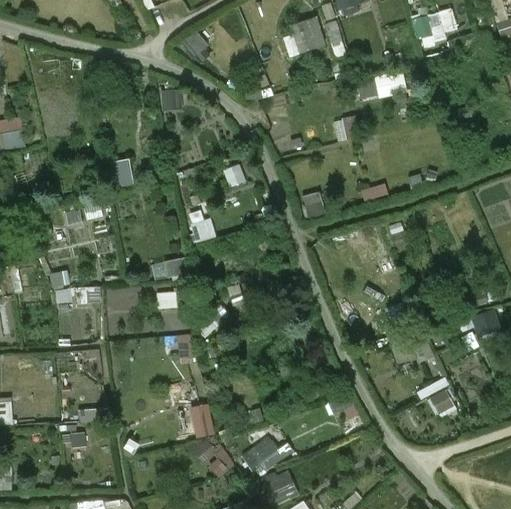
[(154,7),(150,0),(142,0),(147,10),(154,7)]
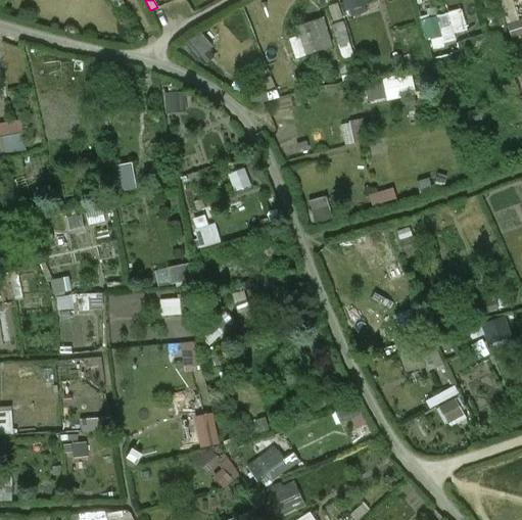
[(343,0),(346,9),(368,3),(367,0),(343,0)]
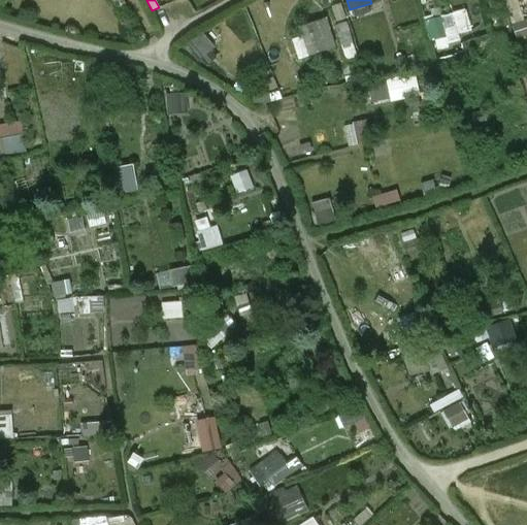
[(505,0),(516,39),(526,35),(526,0),(505,0)]
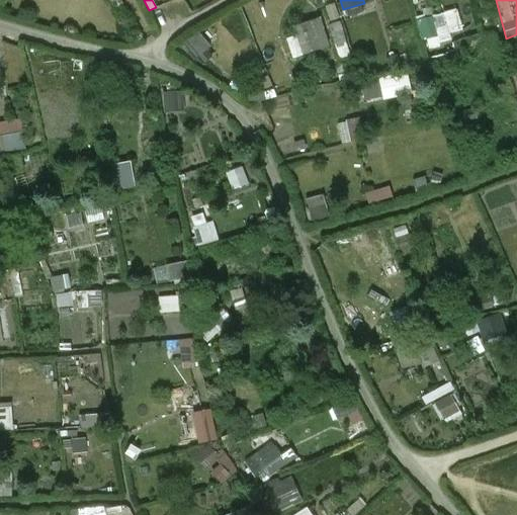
[(337,17),(333,2),(325,4),(330,19),(337,17)]
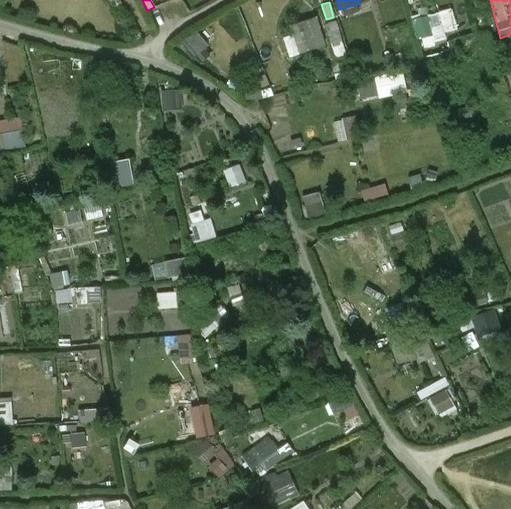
[(438,11),(412,19),(417,38),(444,30),(438,11)]
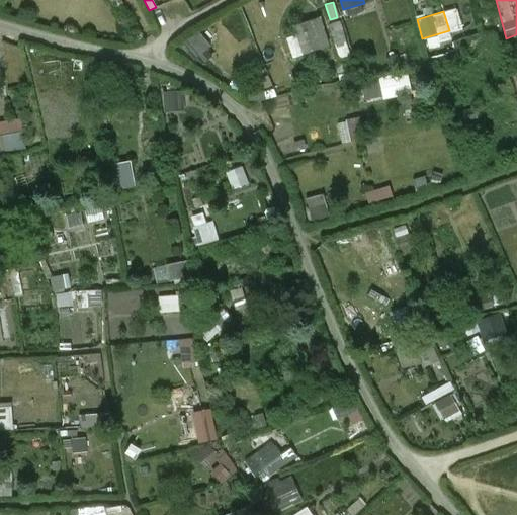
[(320,16),(292,25),(295,34),(303,55),(330,47),(320,16)]
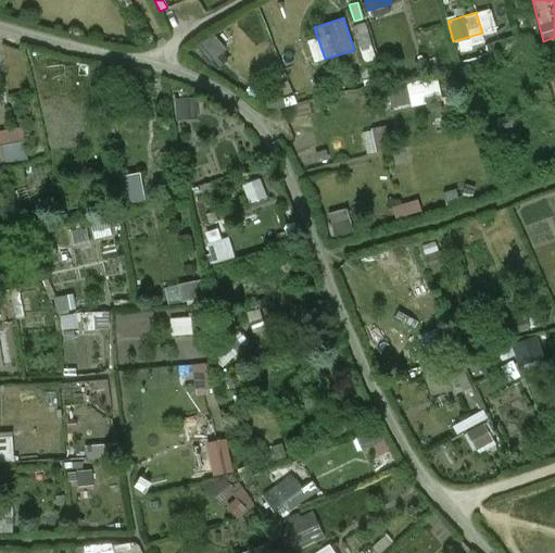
[(366,22),(353,26),(364,62),(377,58),(366,22)]
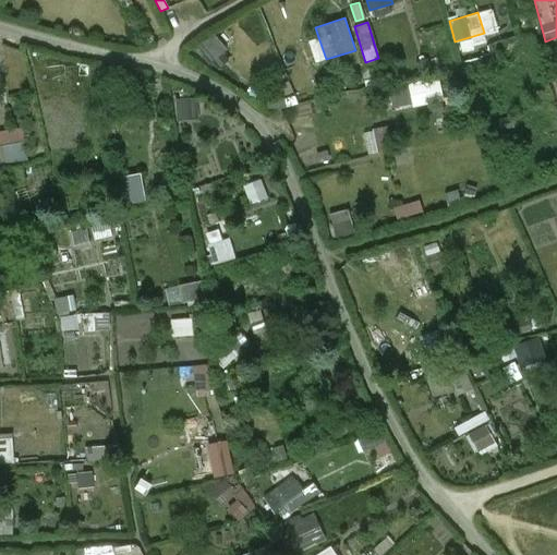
[(214,32),(195,49),(207,62),(226,45),(214,32)]
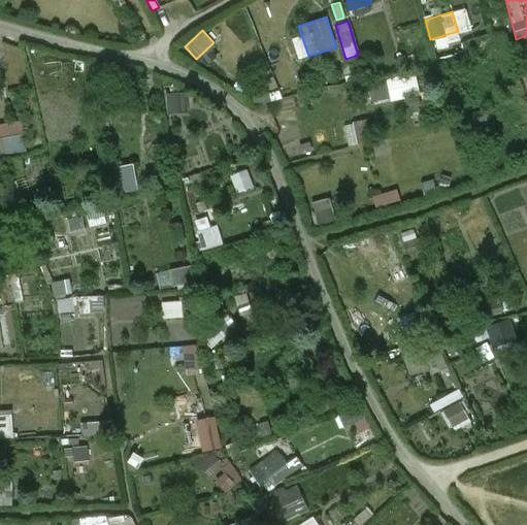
[(308,56),(301,35),(292,38),(298,59),(308,56)]
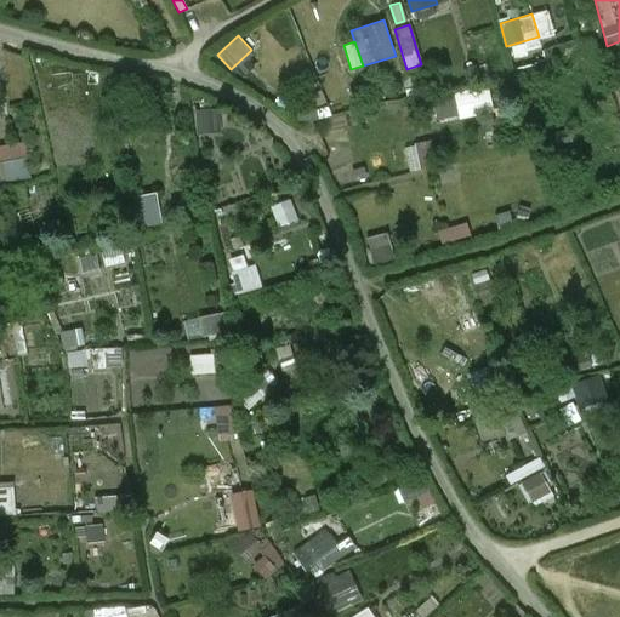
[(422,74),(403,79),(405,87),(425,83),(422,74)]
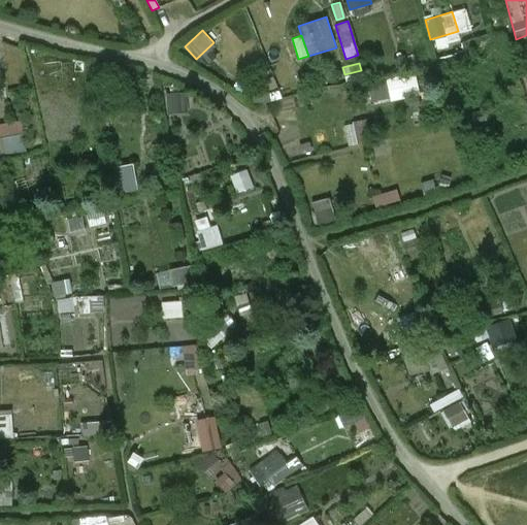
[(356,74),(344,76),(346,83),(358,80),(356,74)]
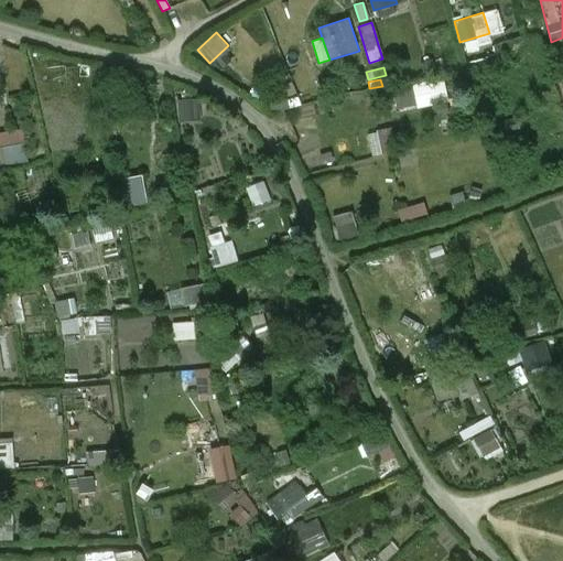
[(292,82),(284,84),(288,96),(295,93),(292,82)]
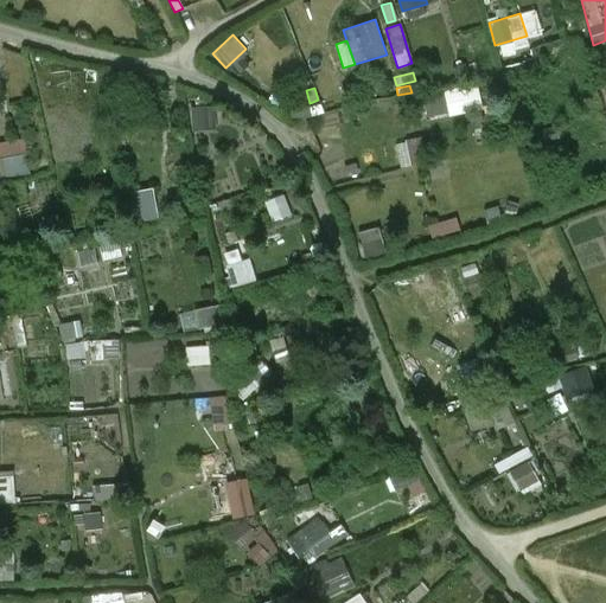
[(445,91),(422,96),(426,117),(448,114),(445,91)]
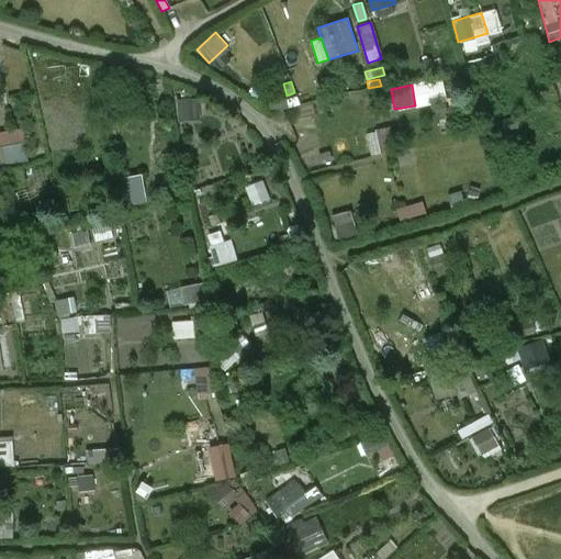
[(268,102),(270,111),(287,107),(284,98),(268,102)]
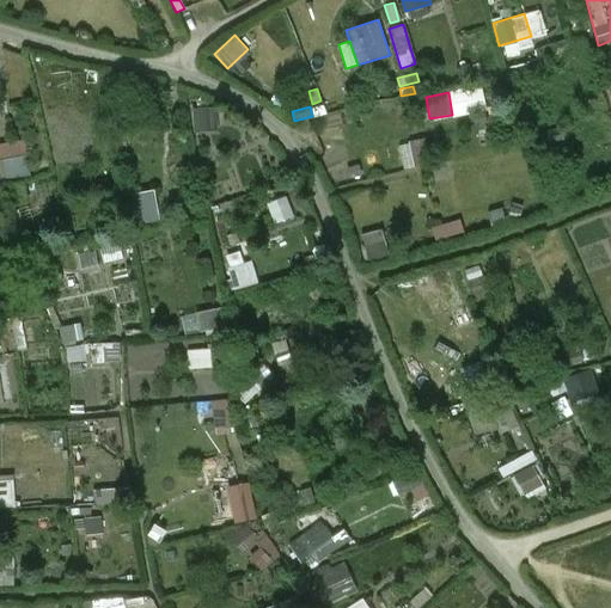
[(25,140),(0,143),(0,158),(28,154),(25,140)]
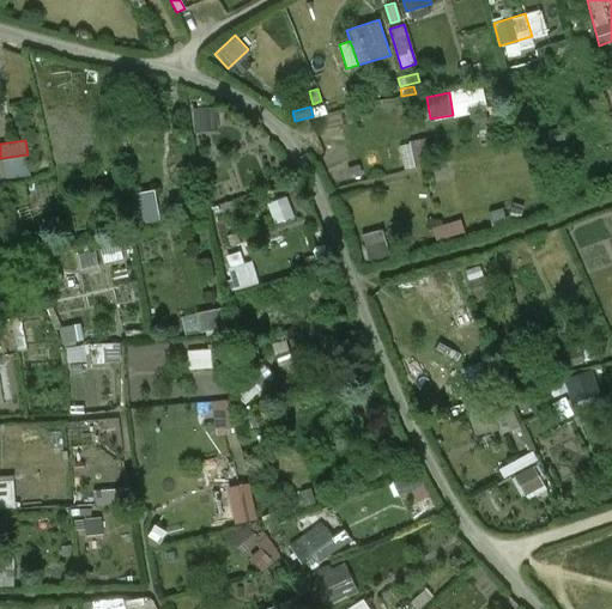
[(428,150),(411,153),(414,165),(430,162),(428,150)]
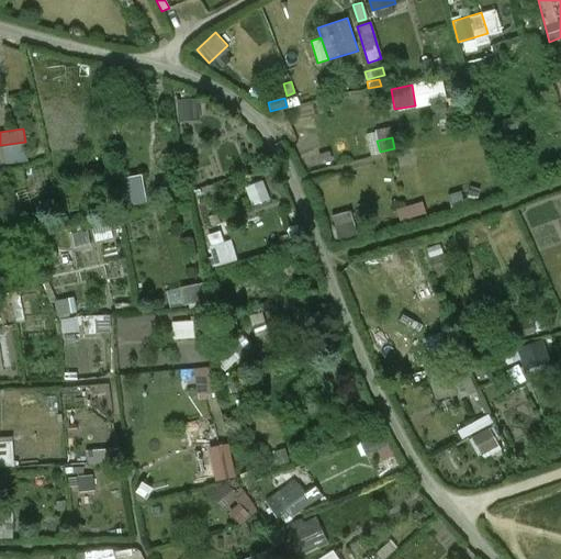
[(25,142),(0,145),(0,156),(1,164),(29,159),(25,142)]
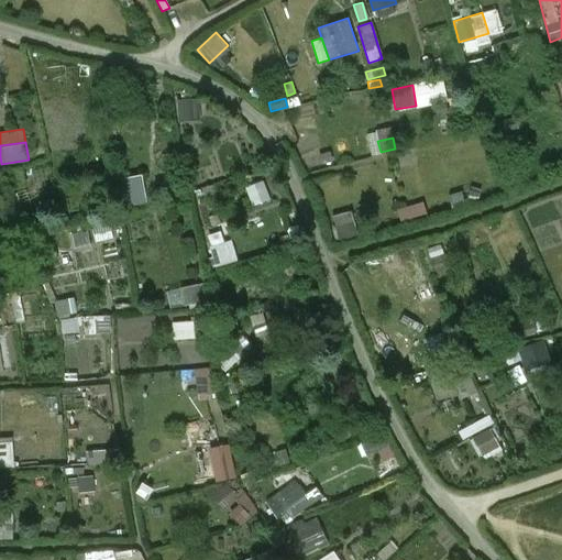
[(330,151),(317,154),(320,164),(333,161),(330,151)]
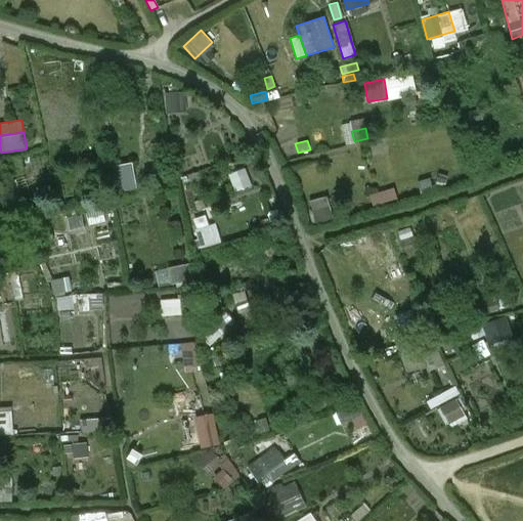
[(135,181),(133,166),(113,168),(115,183),(135,181)]
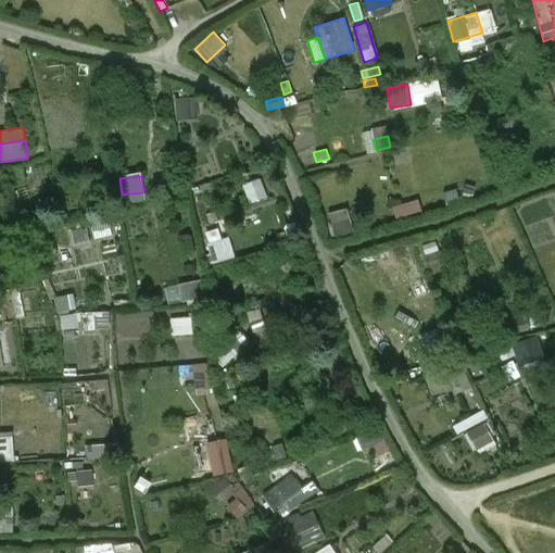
[(259,178),(241,185),(251,209),(268,203),(259,178)]
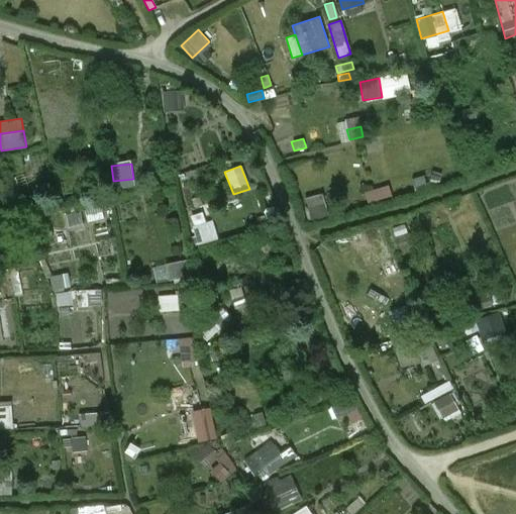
[(380,179),(371,181),(375,197),(385,194),(380,179)]
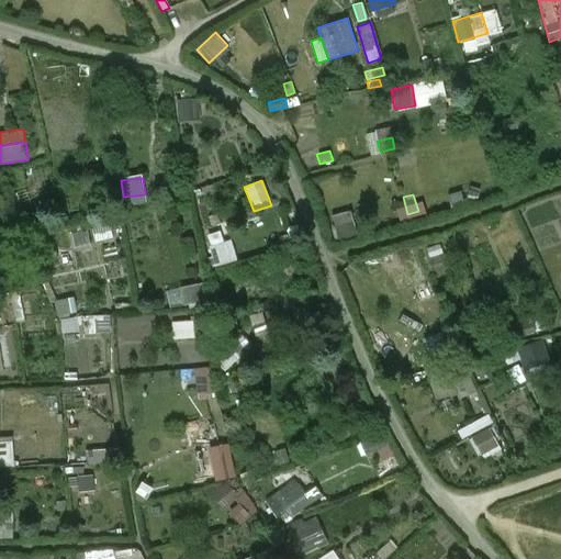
[(462,199),(448,203),(450,210),(463,205),(462,199)]
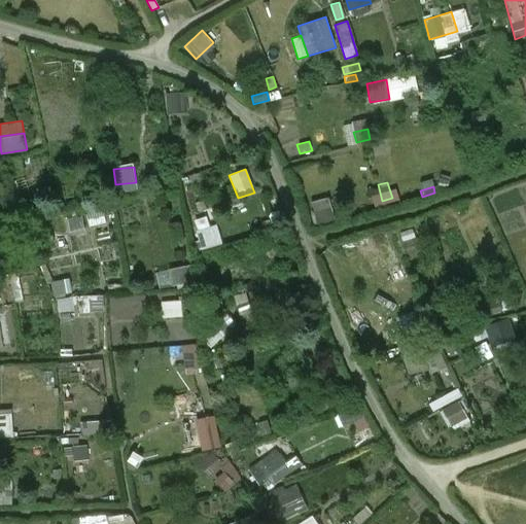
[(379,191),(371,194),(374,203),(381,201),(379,191)]
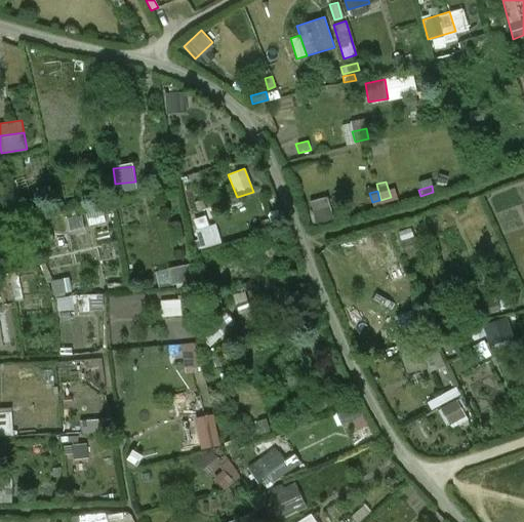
[(327,197),(309,200),(315,224),(332,219),(327,197)]
